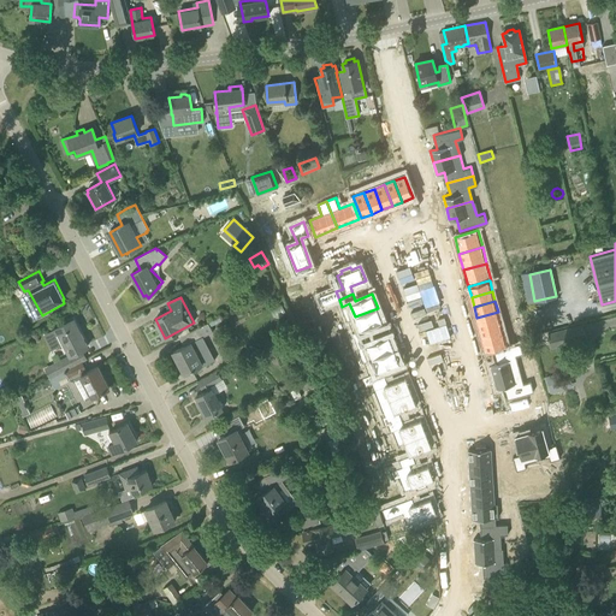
[(360,330),(353,333),(355,341),(369,336),(366,329),(383,323),(378,308),(355,317),(360,330)]
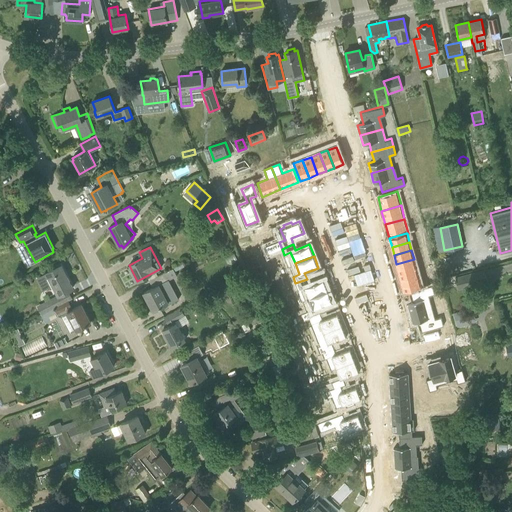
[(414,259),(396,264),(399,272),(416,268),(414,259)]
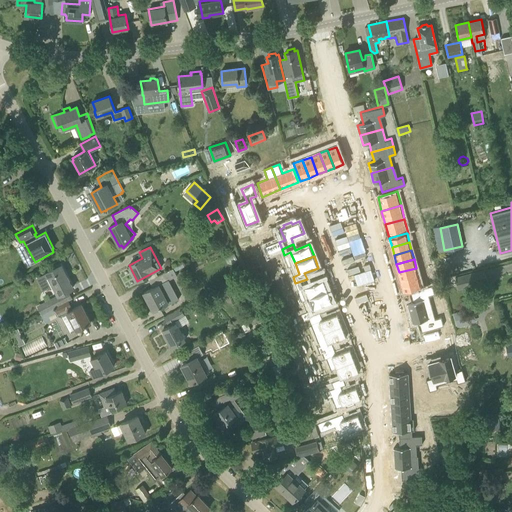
[(55,307),(68,301),(72,298),(68,291),(73,288),(61,265),(36,278),(43,290),(52,285),(57,295),(37,305),(41,314),(55,307)]
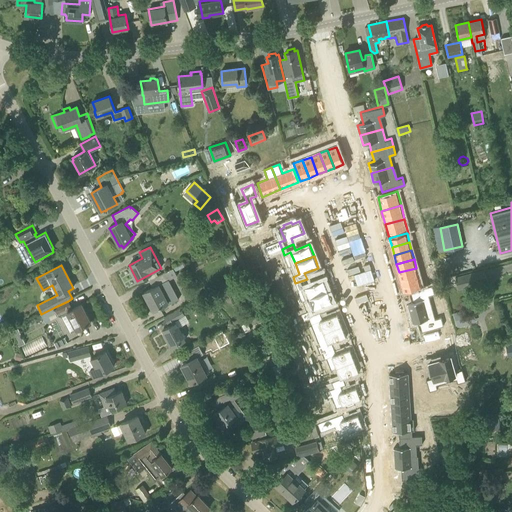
[(416,268),(399,272),(401,281),(419,276),(416,268)]
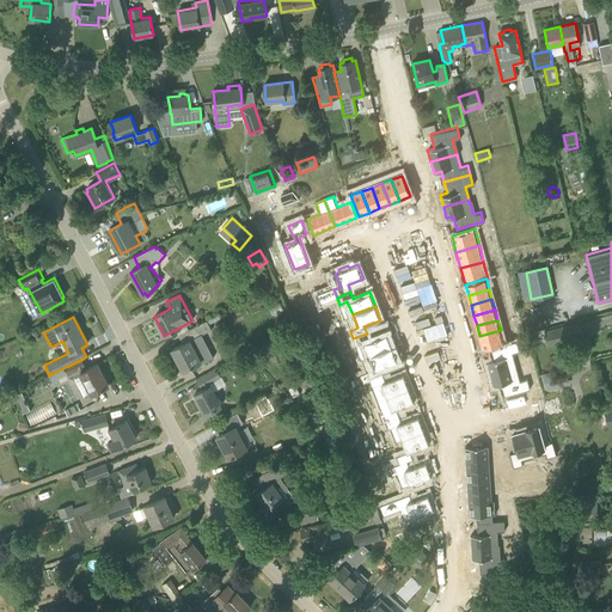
[(544,331),(548,346),(582,336),(579,322),(544,331)]
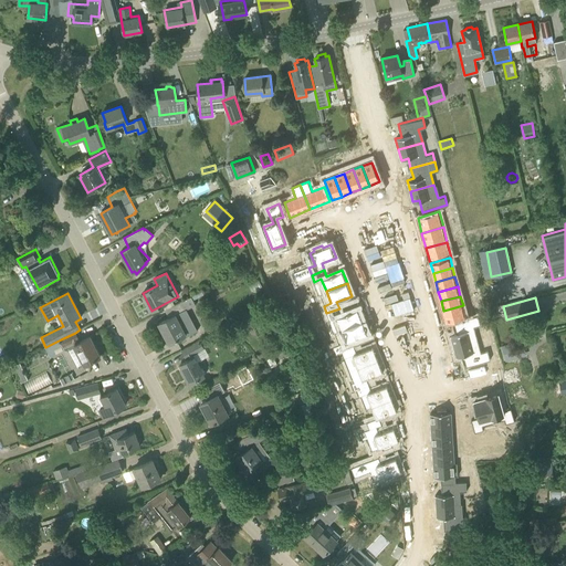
[(159,323),(169,343),(186,335),(187,338),(197,333),(185,311),(186,310),(181,302),(165,310),(169,317),(159,323)]
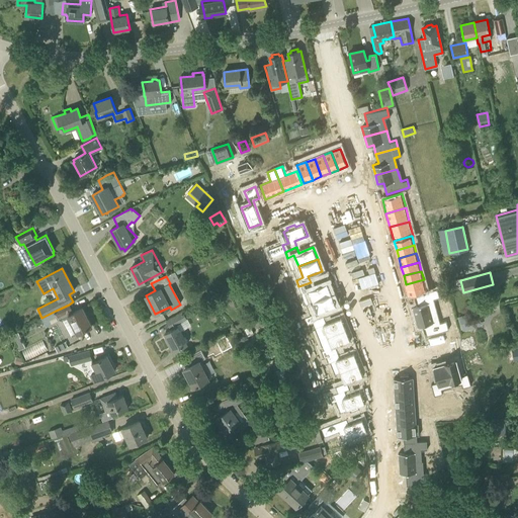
[(424,279),(406,284),(409,293),(426,288),(424,279)]
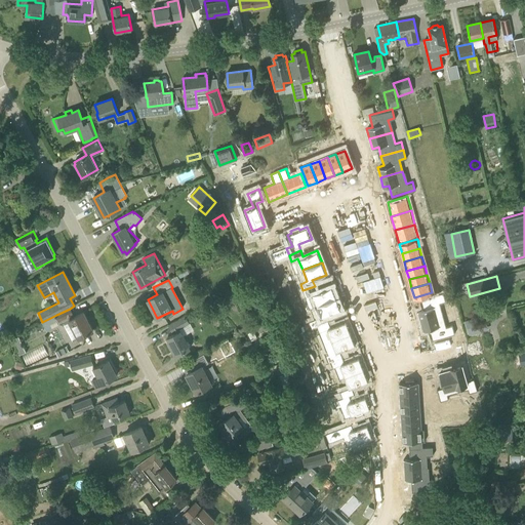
[(315,286),(303,290),(306,296),(313,294),(317,306),(336,297),(332,286),(317,291),(315,286)]
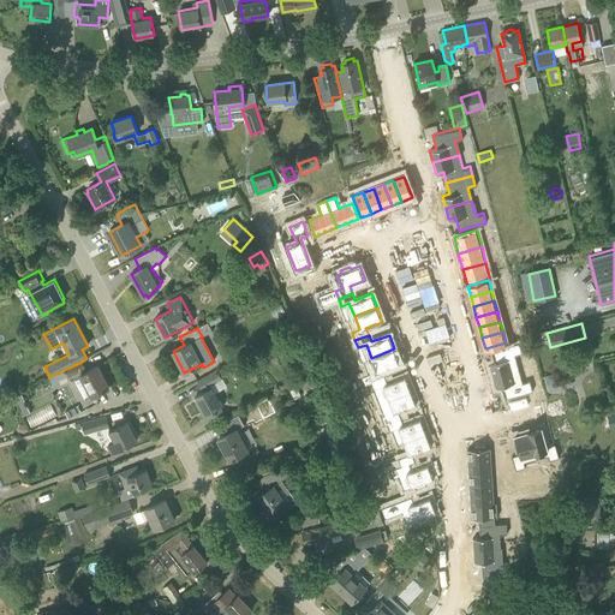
[(496,363),(490,364),(493,376),(519,369),(514,354),(521,352),(519,344),(494,351),(496,363)]
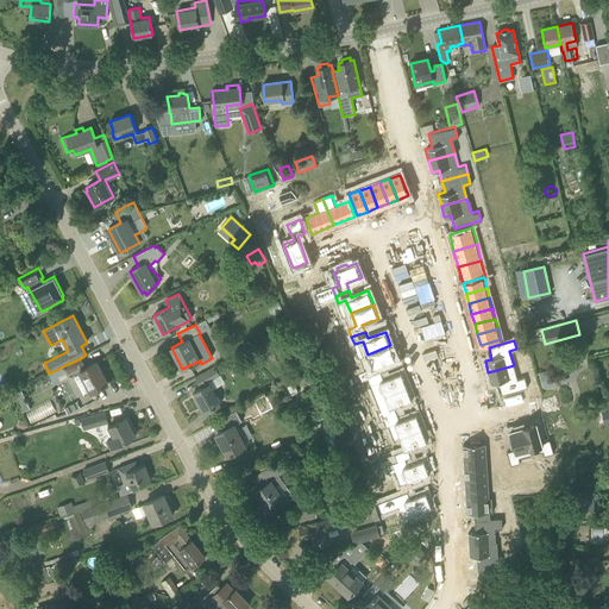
[(300,341),(294,345),(297,353),(303,351),(300,341)]
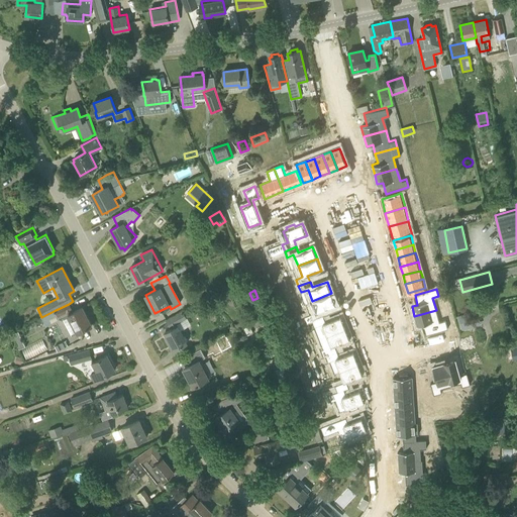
[(316,312),(310,314),(312,321),(323,316),(321,311),(336,305),(332,293),(331,293),(312,301),(311,301),(316,312)]
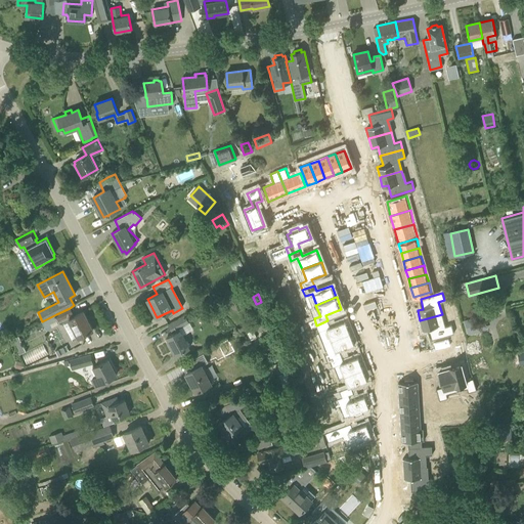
[(70,308),(56,314),(60,323),(68,319),(77,339),(89,333),(89,332),(93,330),(83,311),(74,316),(72,314),(73,314),(70,308)]
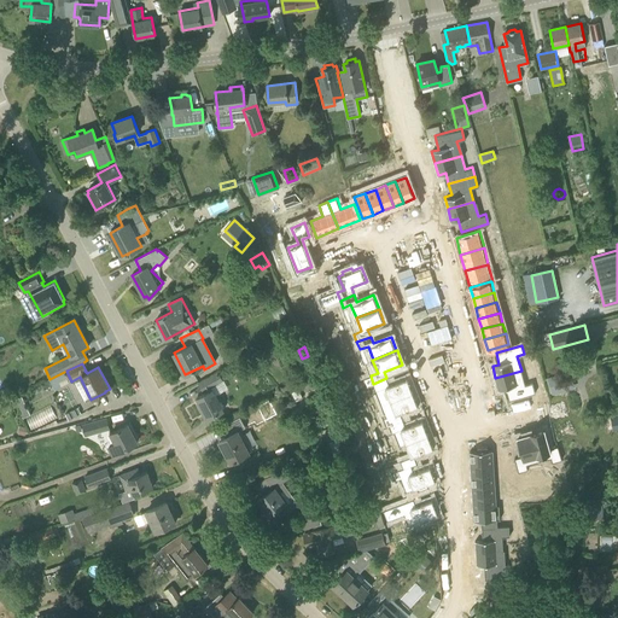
[(522,371),(495,378),(499,390),(506,388),(509,400),(535,392),(532,383),(525,385),(522,371)]
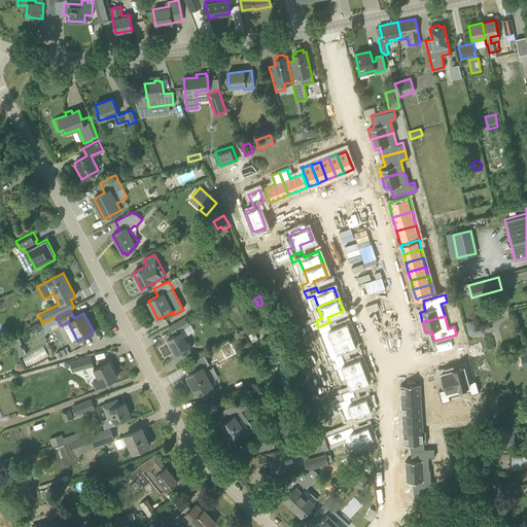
[(471,334),(488,330),(486,316),(468,319),(471,334)]
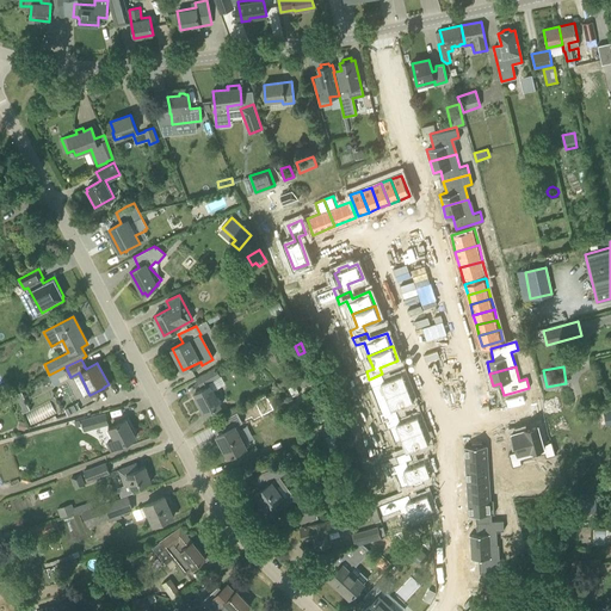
[(221,405),(209,382),(221,376),(216,368),(197,378),(201,387),(203,386),(204,388),(195,394),(198,401),(196,402),(203,414),(221,405)]
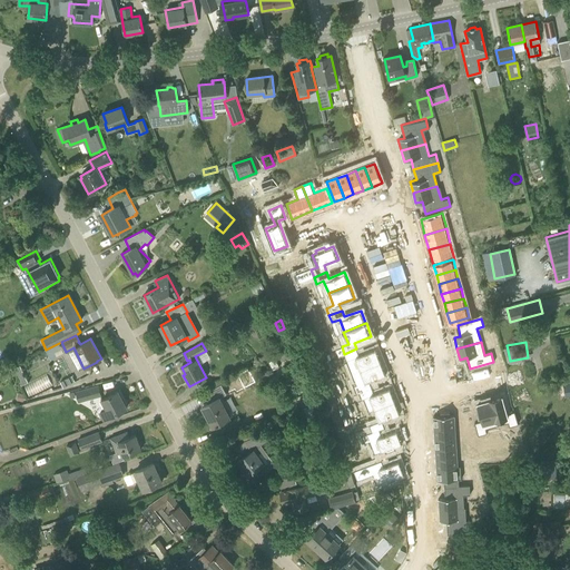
[(356,349),(344,354),(347,361),(355,357),(360,370),(381,362),(375,349),(360,355),(356,349)]
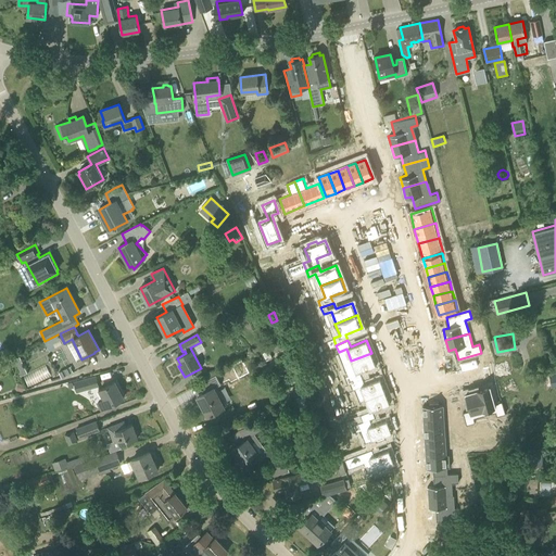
[(268,350),(263,353),(267,361),(272,357),(268,350)]
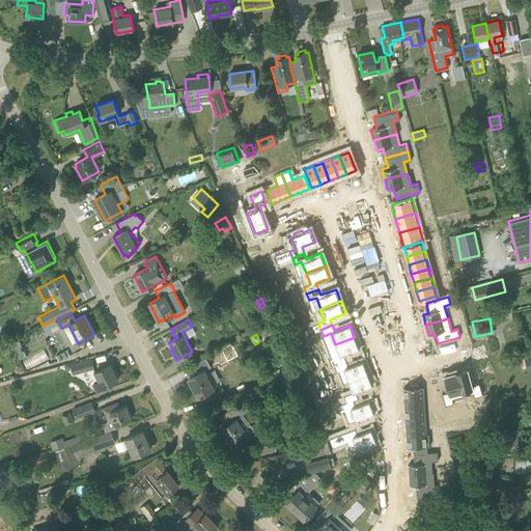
[(339,356),(332,359),(335,365),(346,361),(344,355),(360,348),(355,337),(335,344),(339,356)]
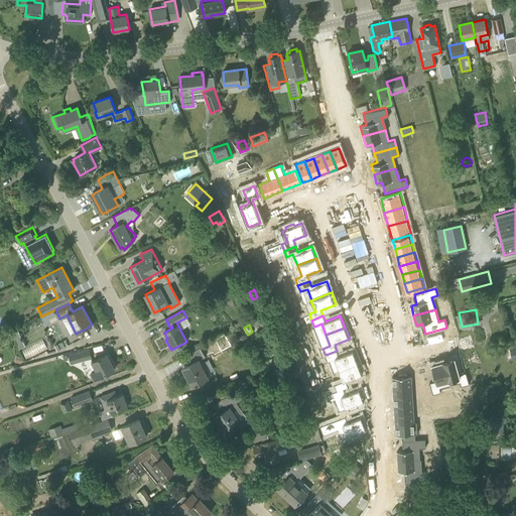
[(17,331),(12,334),(15,341),(21,339),(17,331)]
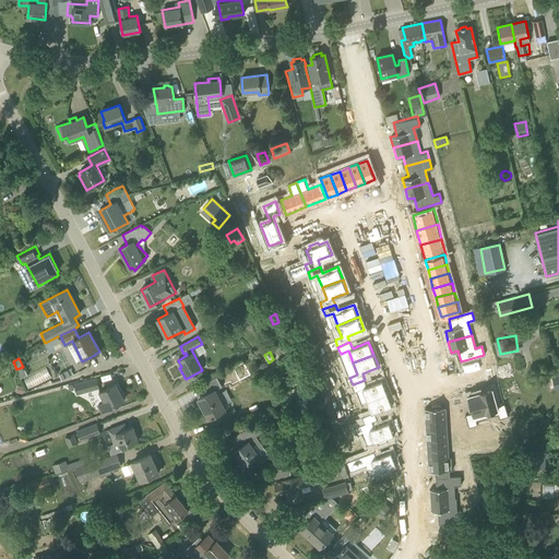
[(511,360),(499,364),(501,371),(504,383),(515,381),(512,368),(511,360)]
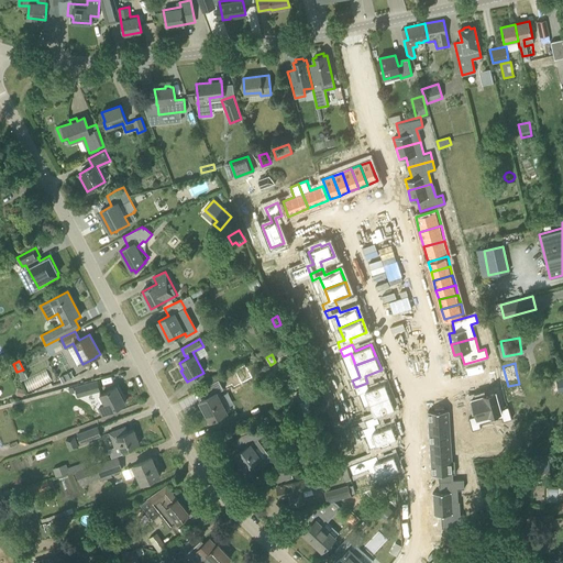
[(74,385),(77,397),(99,390),(96,379),(74,385)]
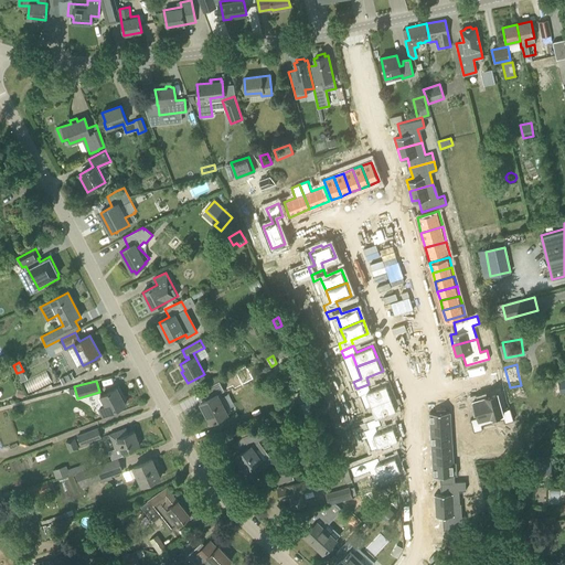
[(201,403),(211,423),(228,413),(219,393),(220,393),(224,391),(219,381),(204,388),(210,398),(201,403)]
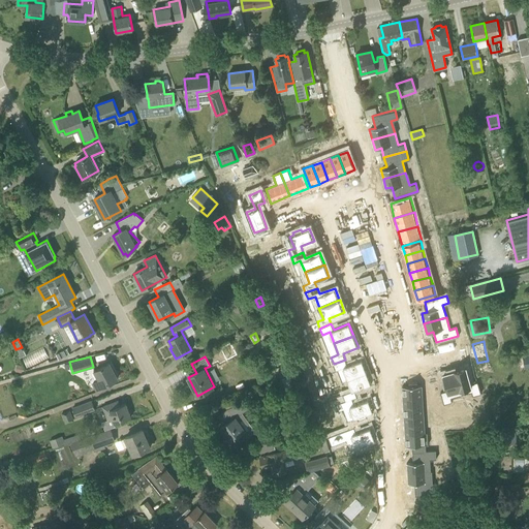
[(345,360),(334,364),(336,371),(342,368),(347,379),(367,372),(362,360),(347,366),(345,360)]
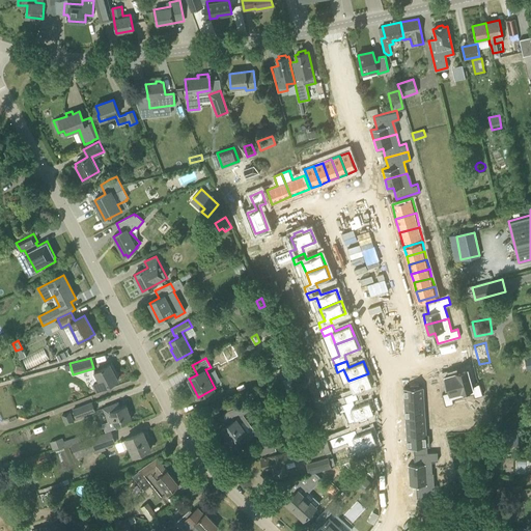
[(92,384),(95,391),(118,380),(110,364),(94,372),(99,381),(92,384)]
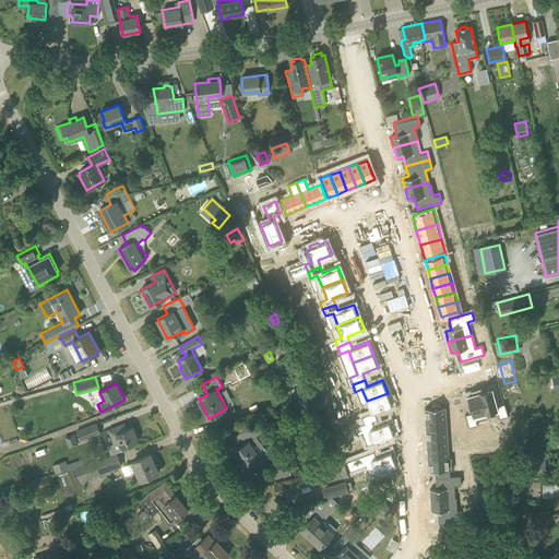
[(492,389),(480,392),(486,412),(498,408),(500,417),(508,415),(504,402),(497,404),(492,389)]
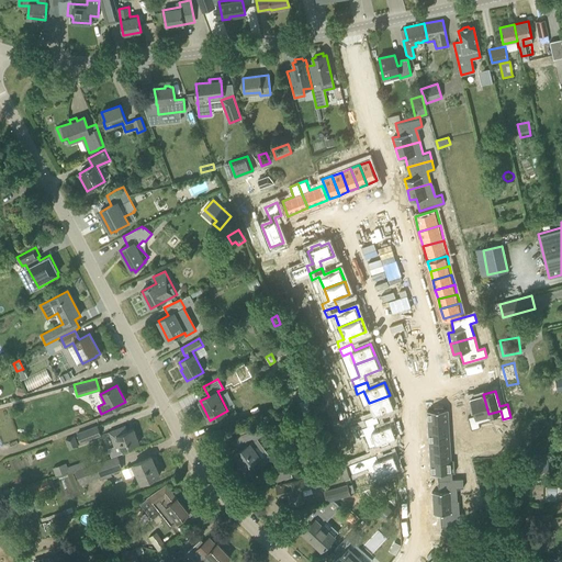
[(475,413),(468,415),(471,428),(479,426),(476,417),(489,414),(483,394),(471,397),(475,413)]
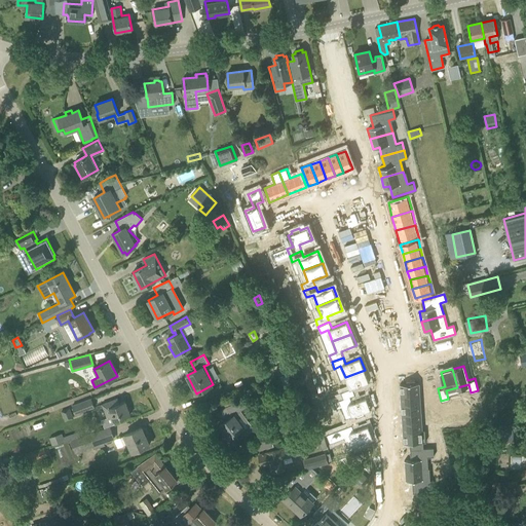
[(349,388),(341,392),(343,399),(344,399),(350,397),(355,395),(352,388),(369,381),(365,370),(345,377),(349,388)]
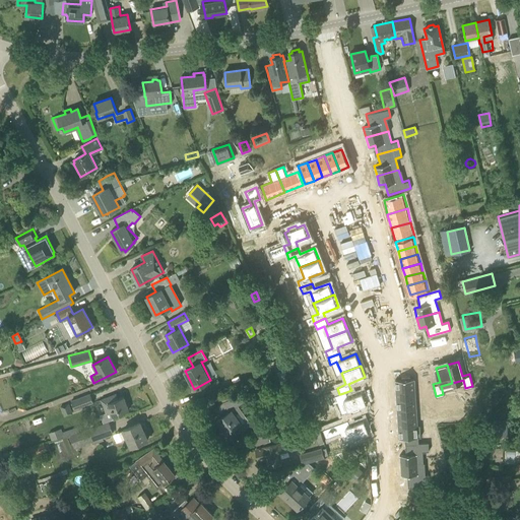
[(286,369),(277,372),(281,384),(290,381),(286,369)]
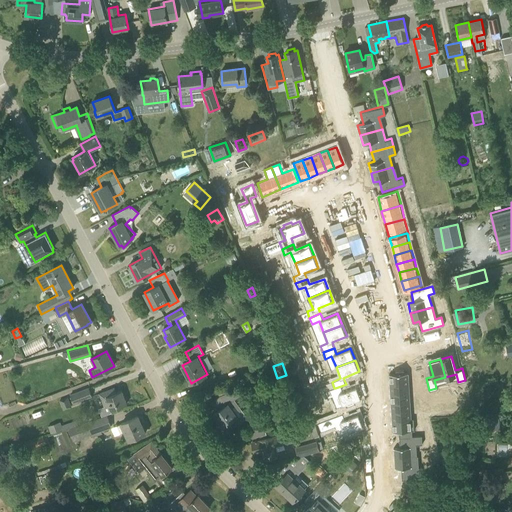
[(397,372),(389,373),(390,384),(409,383),(408,372),(405,372),(405,370),(397,371),(397,372)]
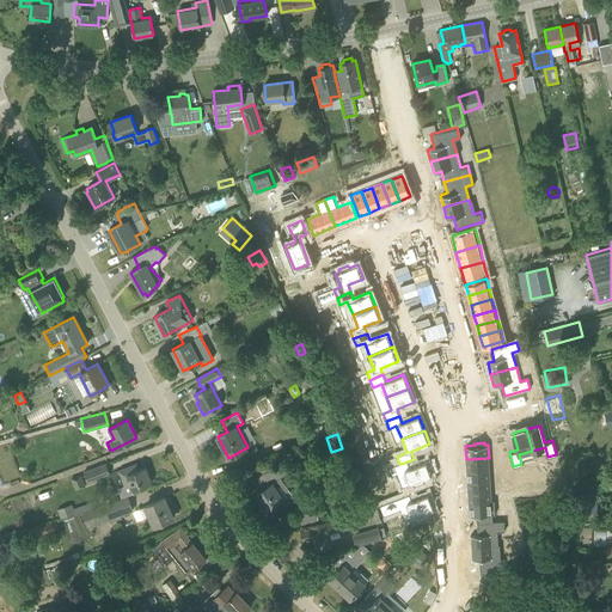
[(335,461),(337,471),(350,469),(348,458),(335,461)]
